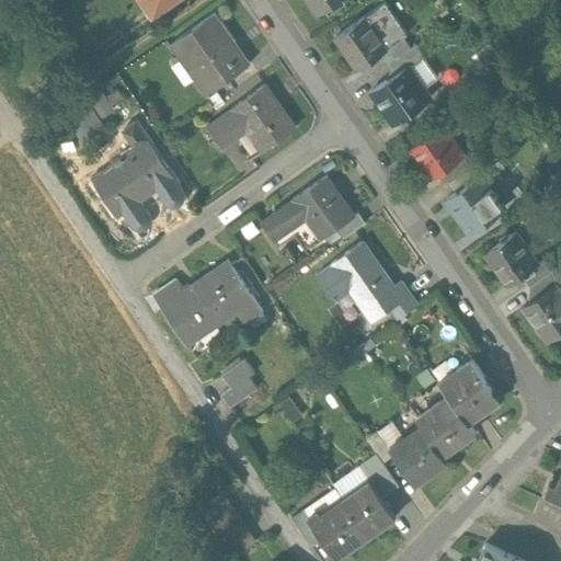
[(175,0),(140,0),(152,16),(175,0)]
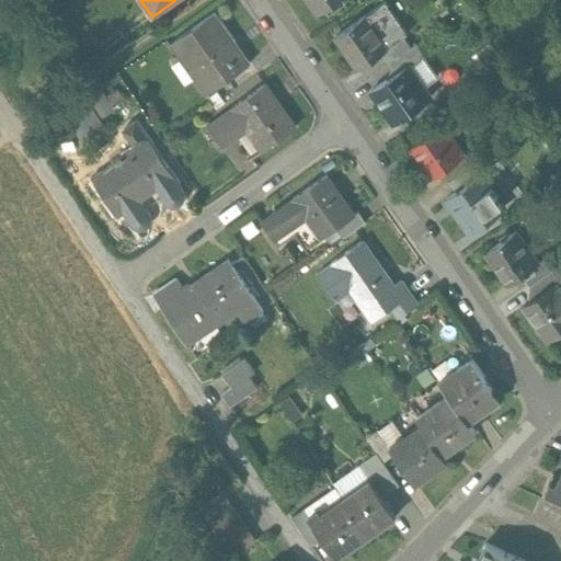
[(310,0),(320,13),(318,14),(319,15),(342,0),(310,0)]
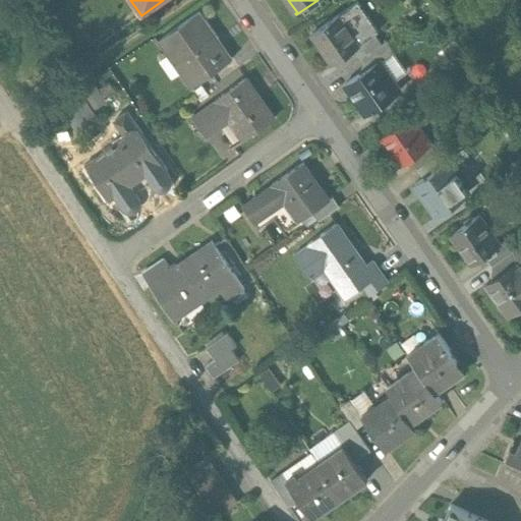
[(353,38),(358,45),(373,35),(378,32),(357,3),(339,16),(354,38),(353,38)]
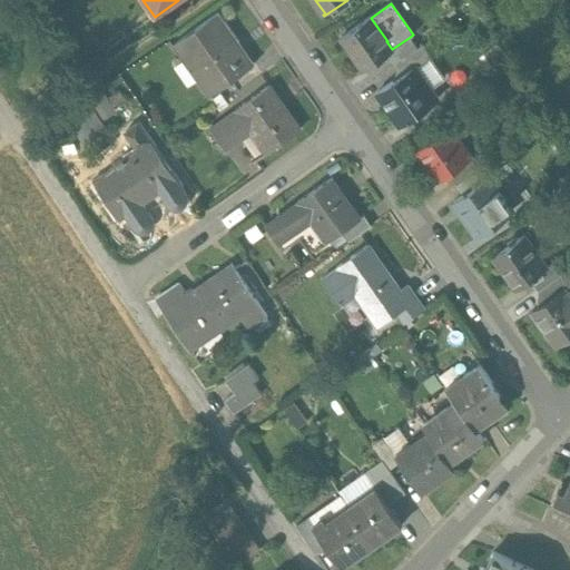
[(253,65),(217,13),(170,43),(207,97),(253,65)]
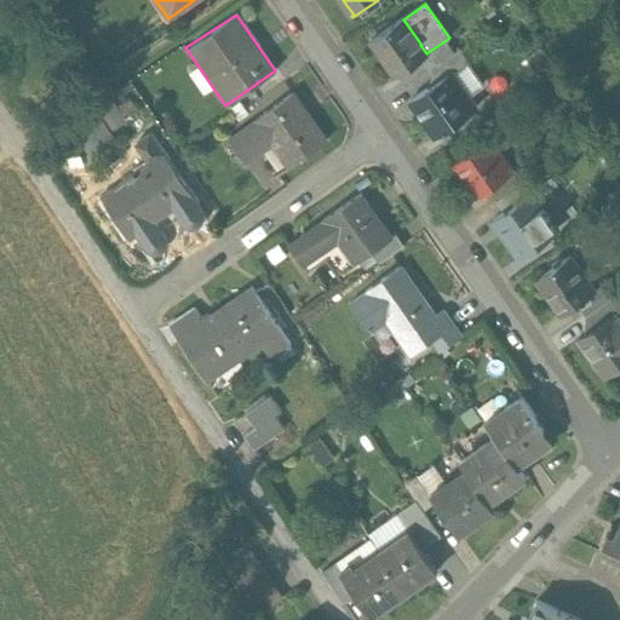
[(403,19),(402,19),(369,42),(369,44),(374,41),(386,59),(384,61),(395,76),(394,78),(395,79),(423,58),(428,55),(426,53),(420,45),(422,45),(403,19)]
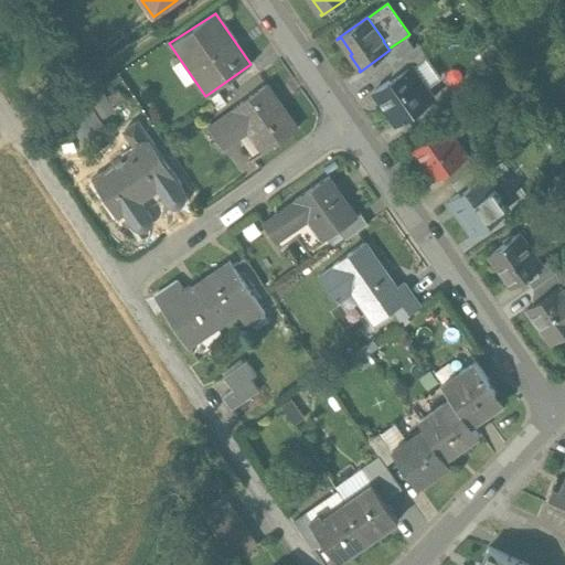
[(405,38),(388,49),(390,50),(385,53),(393,64),(413,50),(405,38)]
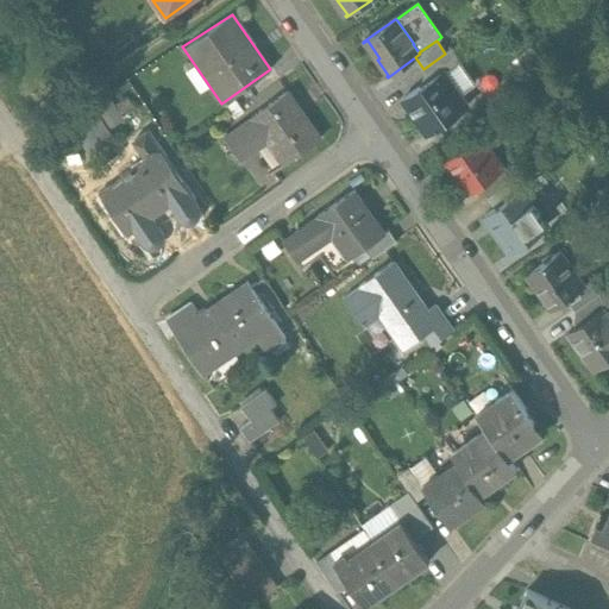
[(424,69),(432,80),(444,71),(460,60),(451,49),(445,54),(424,69)]
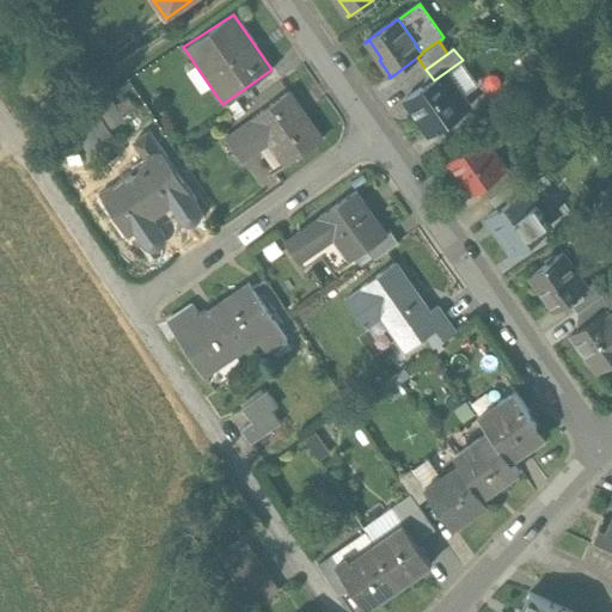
[(463,60),(446,72),(447,74),(441,78),(456,97),(460,93),(477,81),(463,60)]
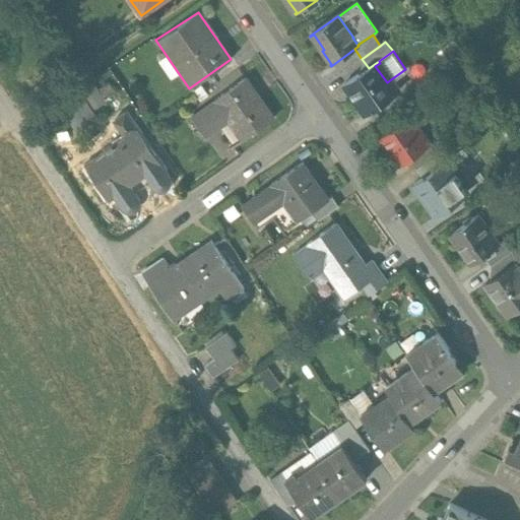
[(380,63),(379,61),(369,68),(345,85),(367,115),(400,91),(391,79),(387,82),(375,66),(380,63)]
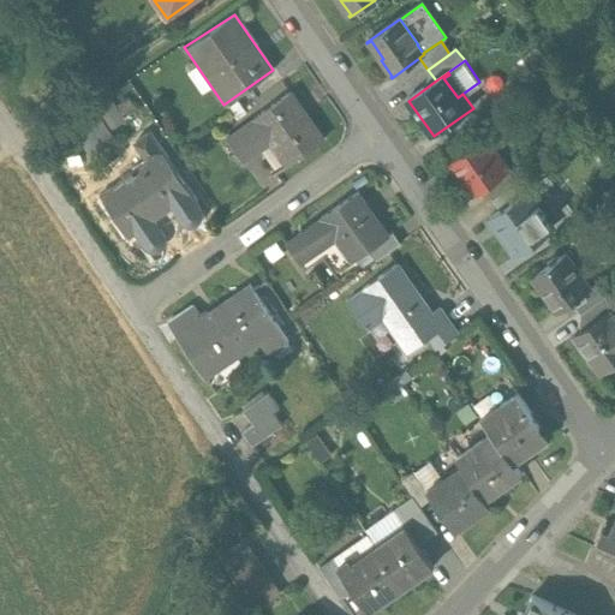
[(286,166),(322,141),(290,93),(252,118),(254,120),(227,139),(243,161),(270,142),(286,166)]
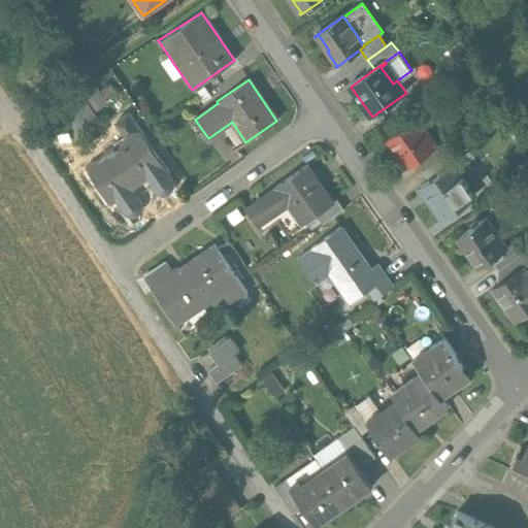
[(95,81),(60,104),(77,131),(99,117),(95,109),(108,101),(95,81)]
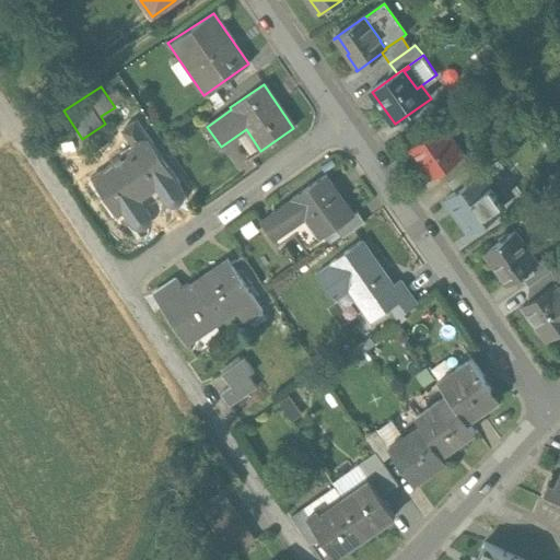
[(182,190),(135,123),(124,130),(136,148),(91,178),(116,214),(124,210),(132,224),(133,225),(136,226),(138,228),(140,228),(141,228),(143,228),(146,226),(147,225),(148,223),(149,221),(150,219),(149,218),(149,216),(148,213),(139,200),(156,187),(166,201),(167,202),(170,203),(171,205),(173,205),(175,205),(177,205),(179,203),(181,202),(182,200),(183,198),(183,196),(183,195),(183,193),(182,190)]
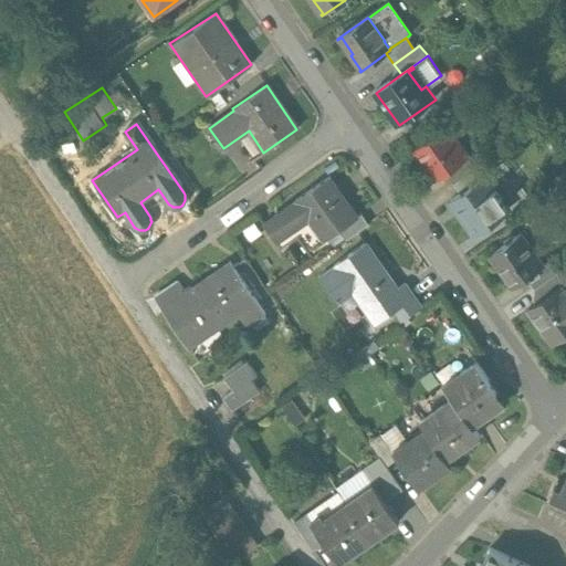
[(453,145),(442,130),(416,149),(438,179),(447,173),(469,157),(458,142),(453,145)]
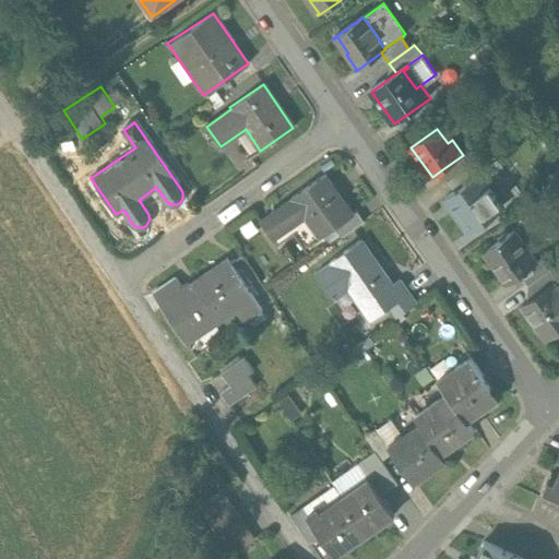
[(441,170),(450,181),(471,166),(463,155),(441,170)]
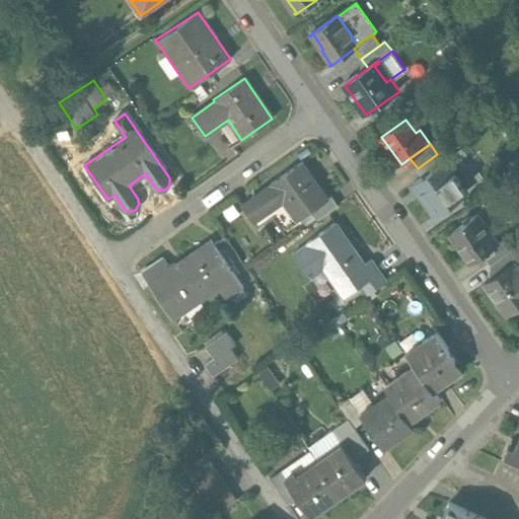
[(418,168),(425,178),(444,164),(437,154),(418,168)]
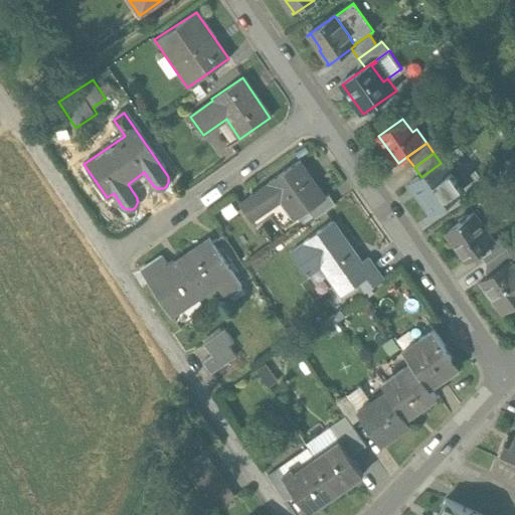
[(301,162),(300,160),(267,183),(268,184),(239,204),(251,220),(260,215),(265,211),(270,218),(283,237),(313,215),(309,209),(324,198),(324,196),(300,162),(301,162)]
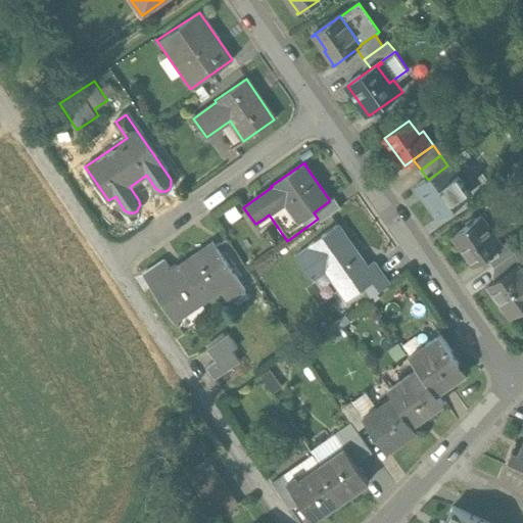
[(464,185),(449,164),(447,165),(428,180),(418,187),(418,188),(420,187),(427,198),(426,199),(438,217),(465,199),(458,189),(464,185)]
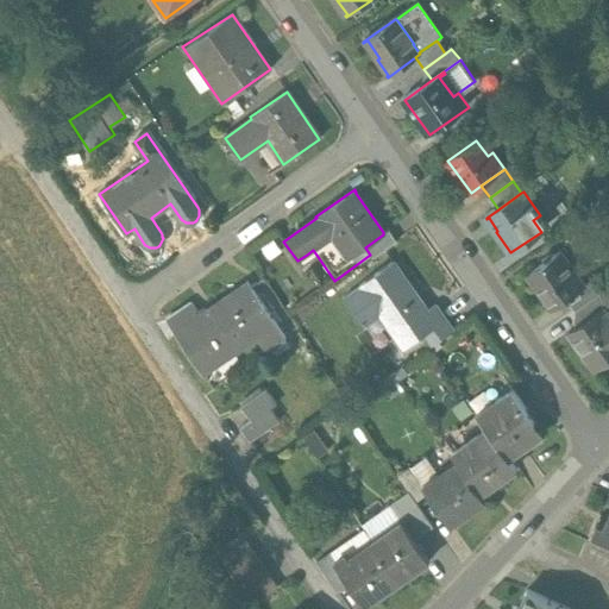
[(383,234),(365,248),(370,255),(374,258),(397,242),(388,228),(383,232),(383,234)]
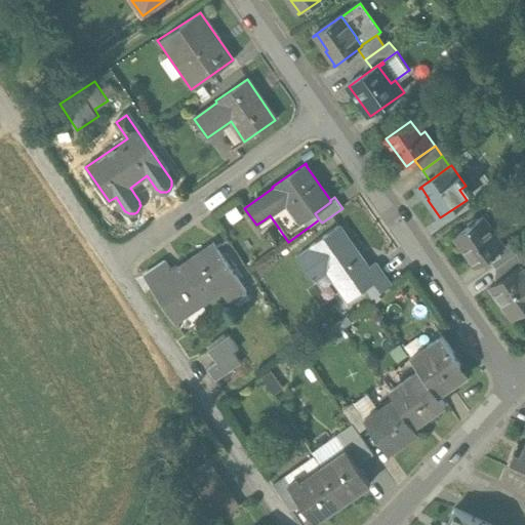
[(270,215),(265,219),(269,226),(275,223),(270,215)]
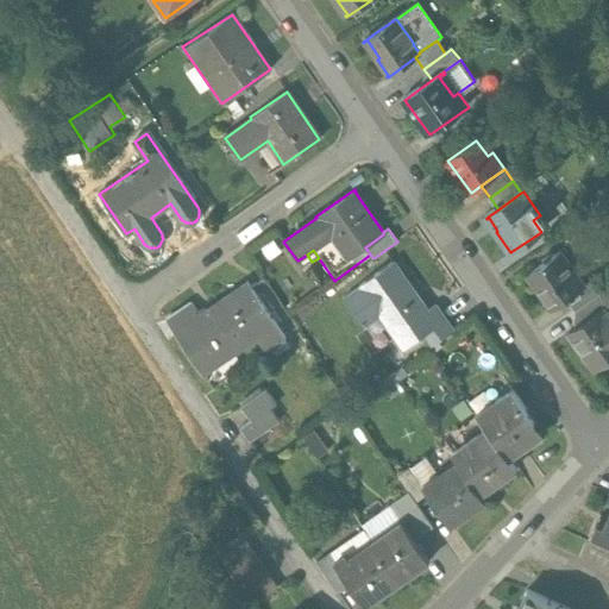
[(584,287),(559,252),(528,275),(553,309),(569,299),(584,287)]
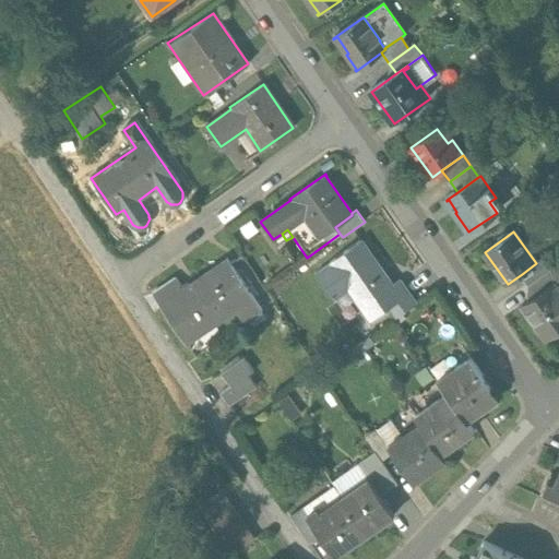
[(394,284),(363,239),(330,261),(332,263),(317,274),(333,297),(352,284),(360,297),(369,320),(388,307),(409,293),(401,280),(394,284)]
